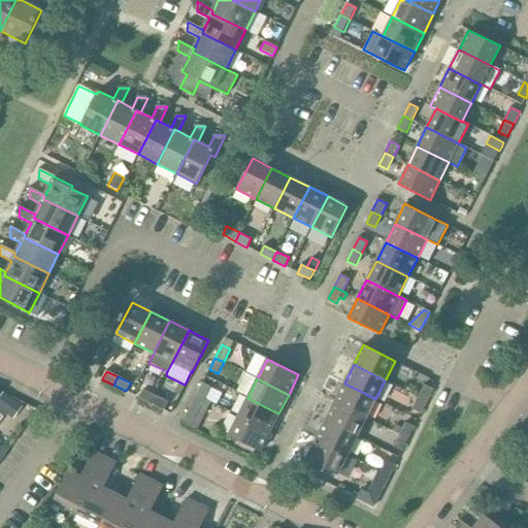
[(208,393),(211,387),(202,383),(196,396),(204,400),(208,393)]
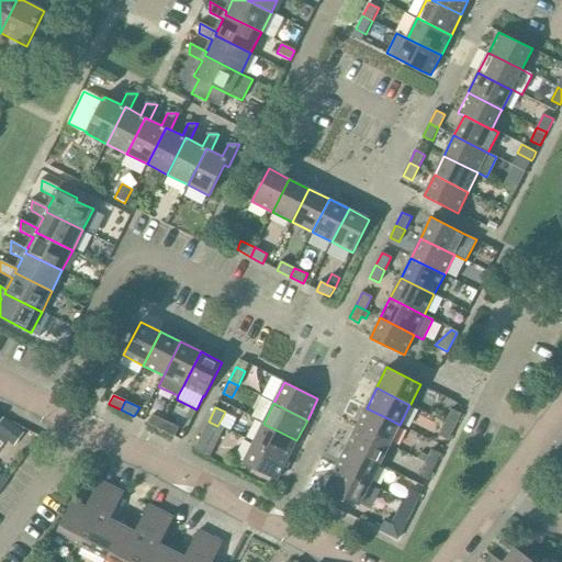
[(390,446),(400,425),(367,408),(356,428),(390,446)]
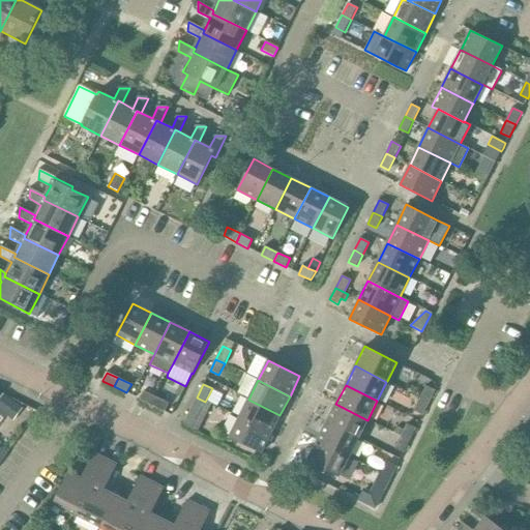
[(422,415),(435,390),(427,386),(414,411),(422,415)]
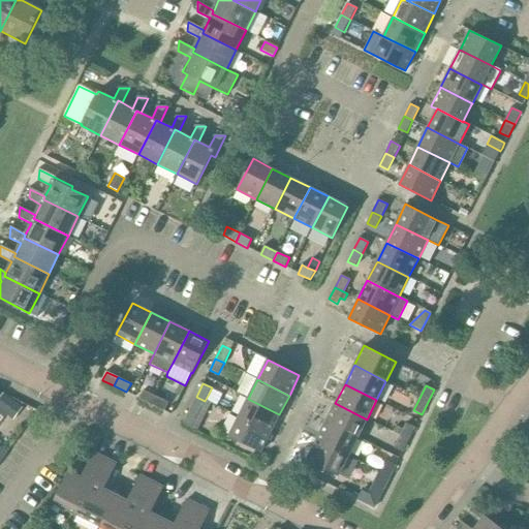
[(151,404),(156,396),(144,391),(139,399),(151,404)]
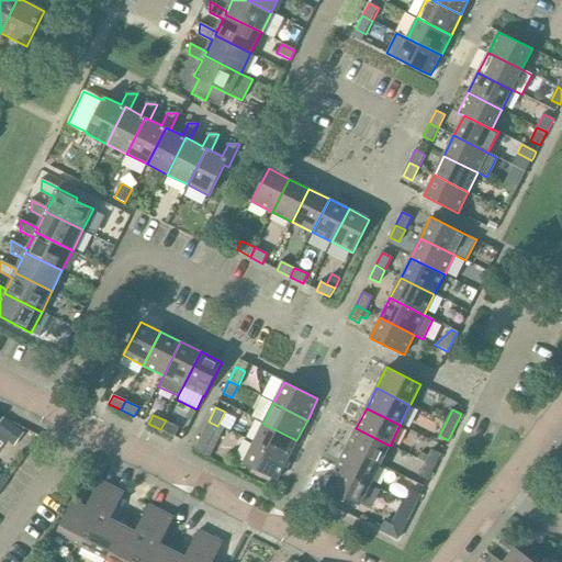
[(3,417),(0,422),(0,435),(13,446),(23,433),(3,417)]
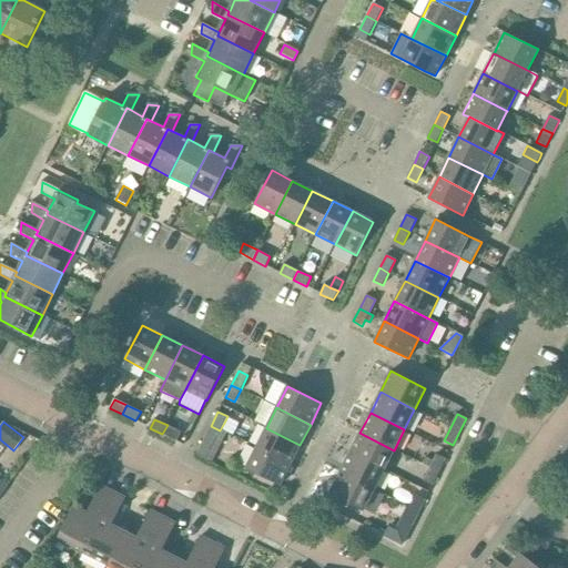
[(224,423),(220,430),(225,433),(229,434),(232,426),(224,423)]
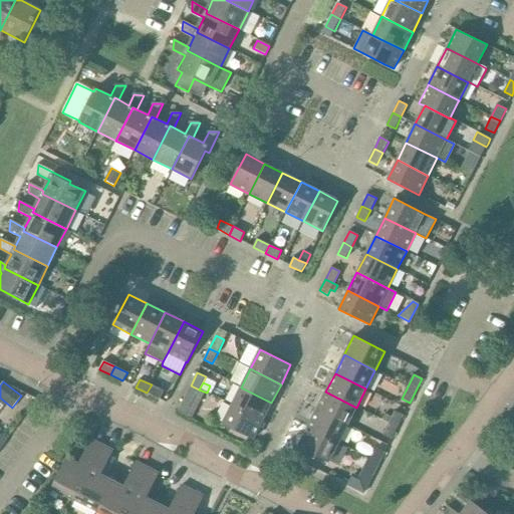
[(152,384),(147,393),(160,400),(164,392),(152,384)]
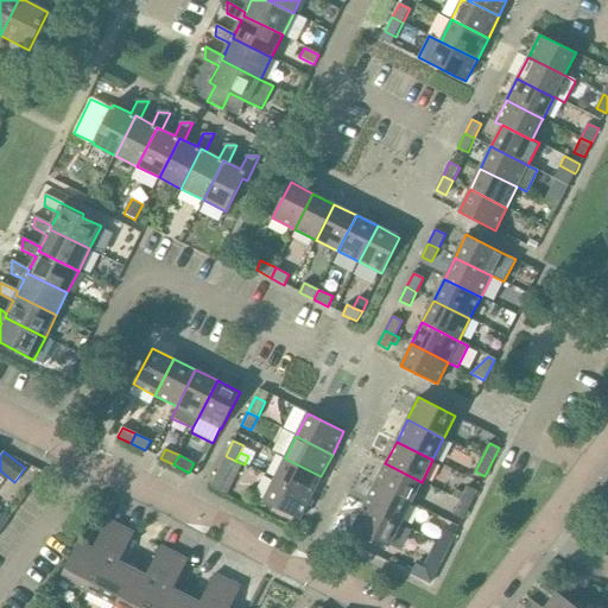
[(220,468),(219,469),(235,476),(241,463),(235,461),(226,456),(220,468)]
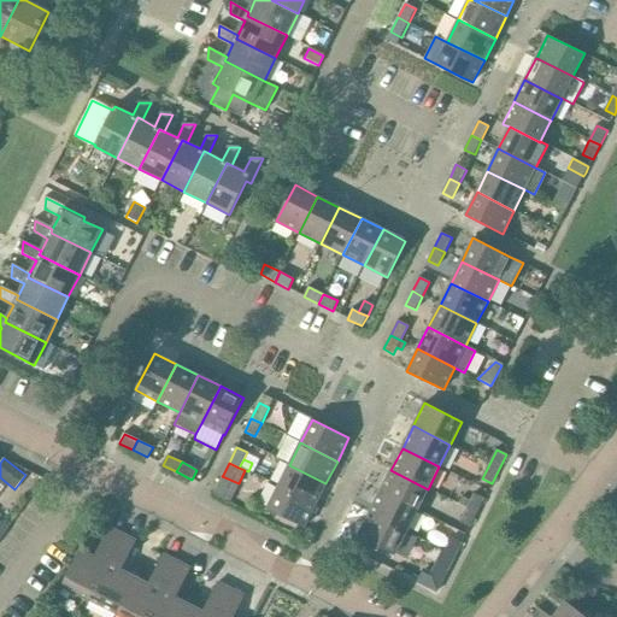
[(315,505),(325,483),(289,465),(278,487),(315,505)]
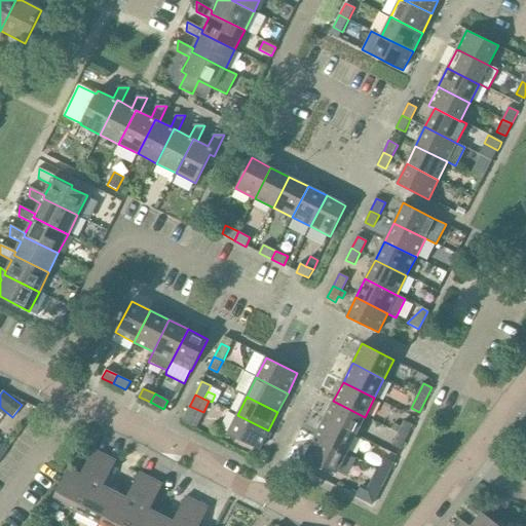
[(355,436),(365,417),(333,401),(324,419),(355,436)]
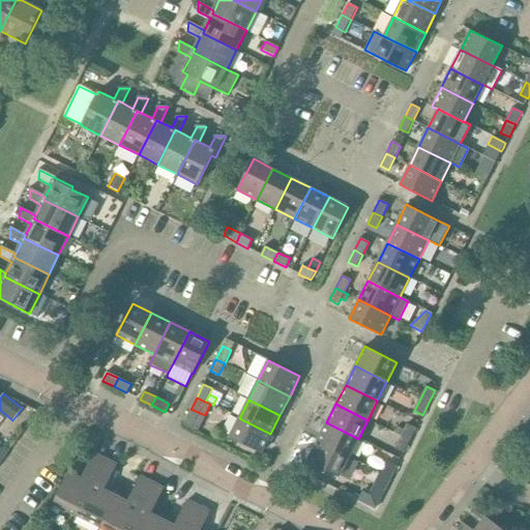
[(261,452),(270,434),(239,418),(230,437),(261,452)]
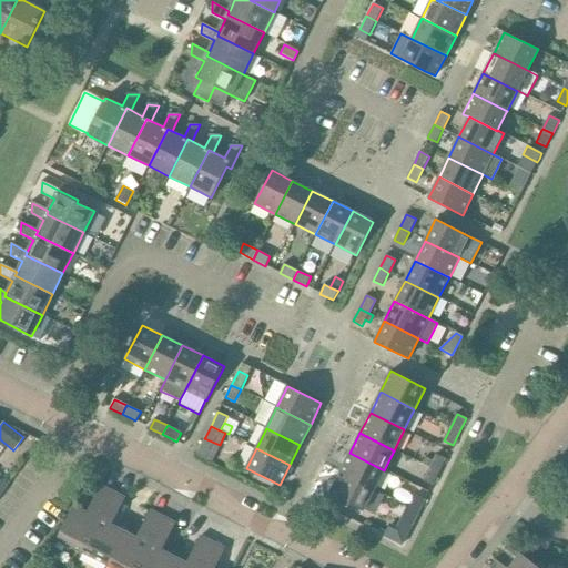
[(373,492),(384,470),(350,453),(340,474),(373,492)]
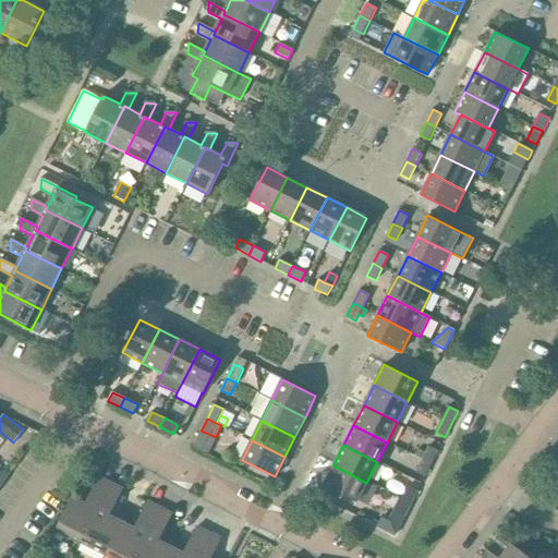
[(422,460),(432,464),(438,451),(428,446),(425,453),(422,459),(422,460)]
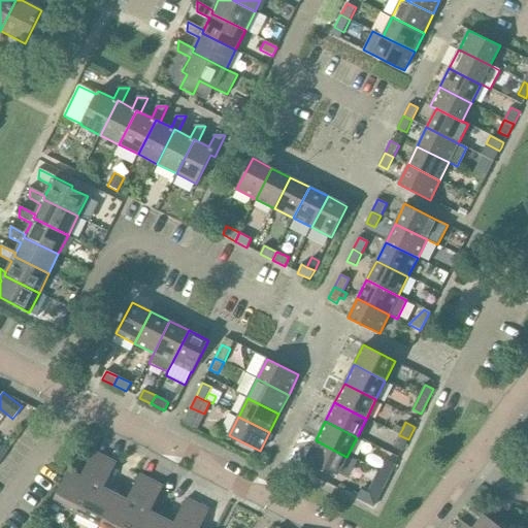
[(393,425),(391,431),(399,434),(402,429),(393,425)]
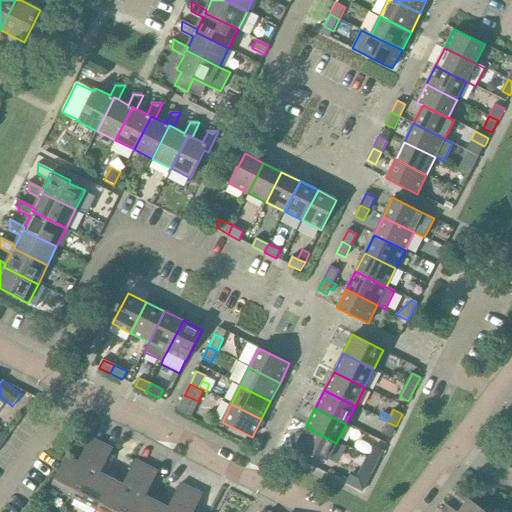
[(390,437),(396,426),(387,422),(382,433),(390,437)]
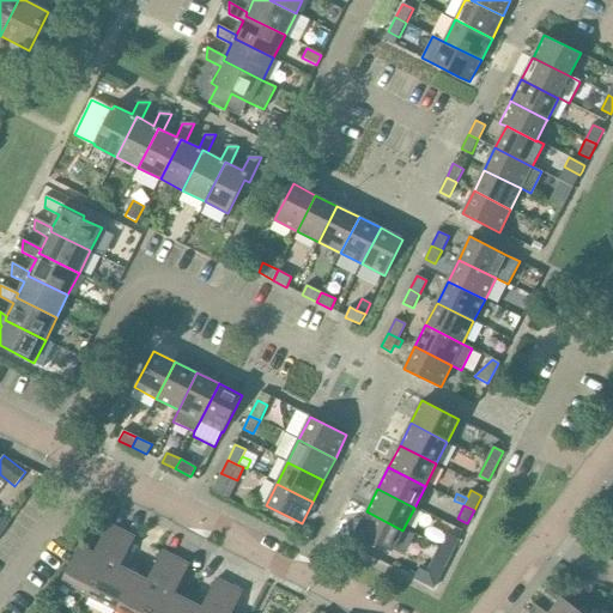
[(393,551),(402,530),(366,511),(356,533),(393,551)]
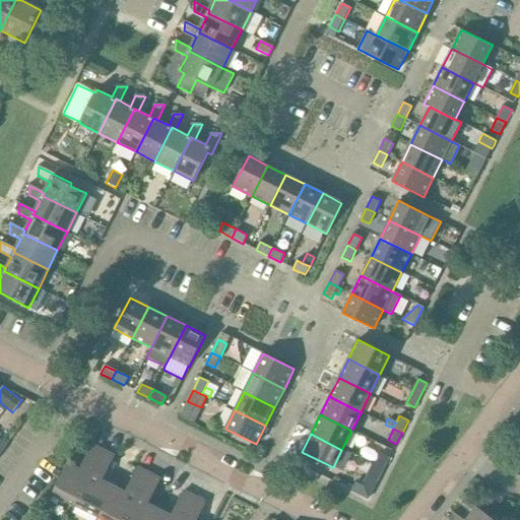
[(68,463),(52,494),(75,506),(104,450),(91,444),(80,469),(68,463)]
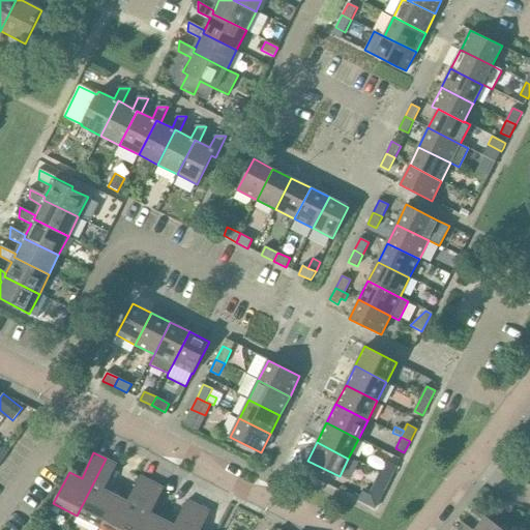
[(99,527),(116,495),(105,490),(117,465),(106,459),(77,516),(99,527)]
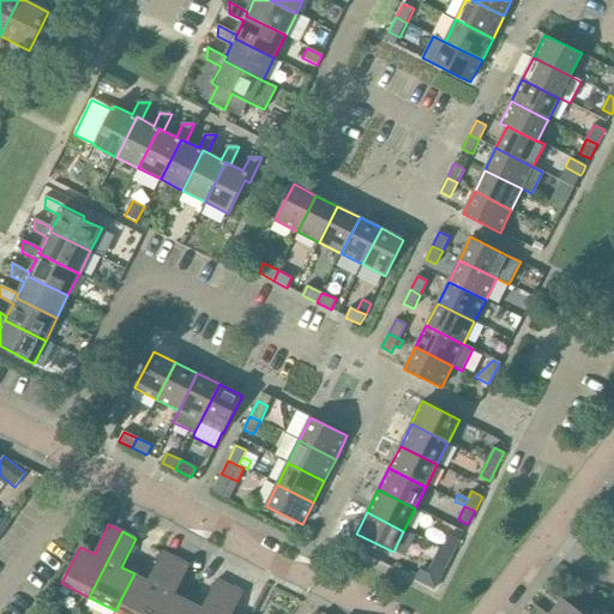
[(443,551),(452,555),(459,540),(450,535),(443,551)]
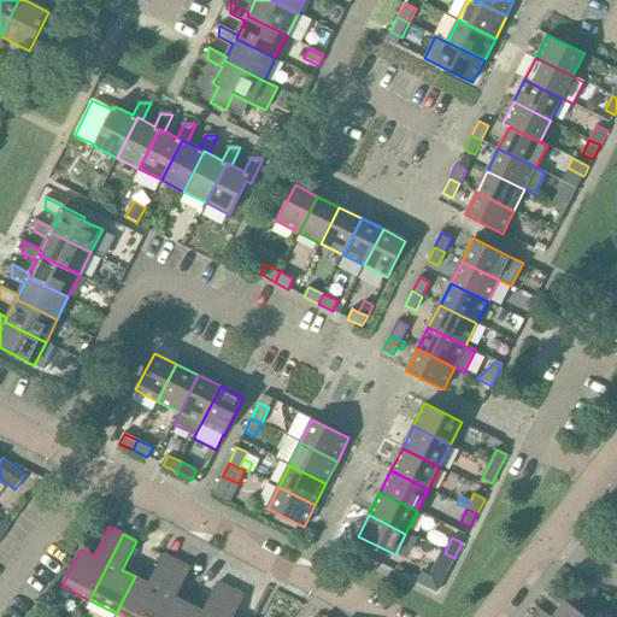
[(430,573),(428,577),(441,585),(444,579),(448,570),(448,571),(454,558),(445,553),(438,566),(435,564),(432,573),(430,573)]
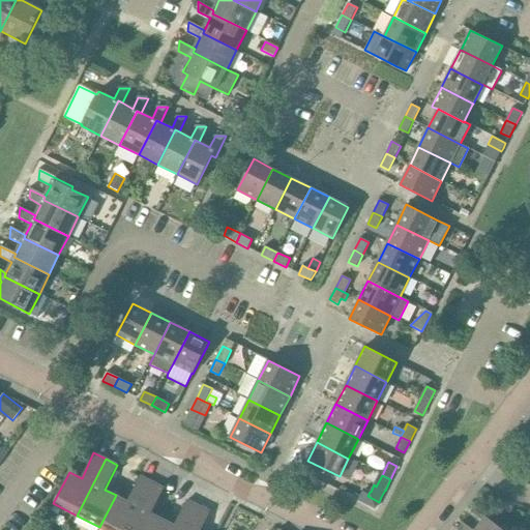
[(116,495),(99,527),(105,529),(126,529),(151,481),(141,476),(130,496),(127,501),(116,495)]
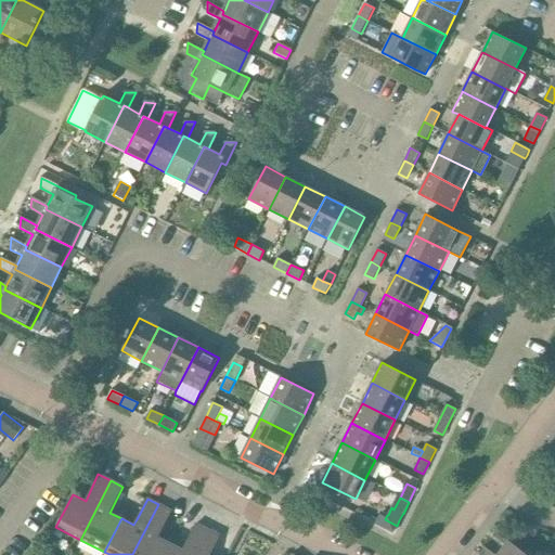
[(164,554),(170,543),(158,538),(171,512),(160,505),(158,504),(132,554),(164,554)]
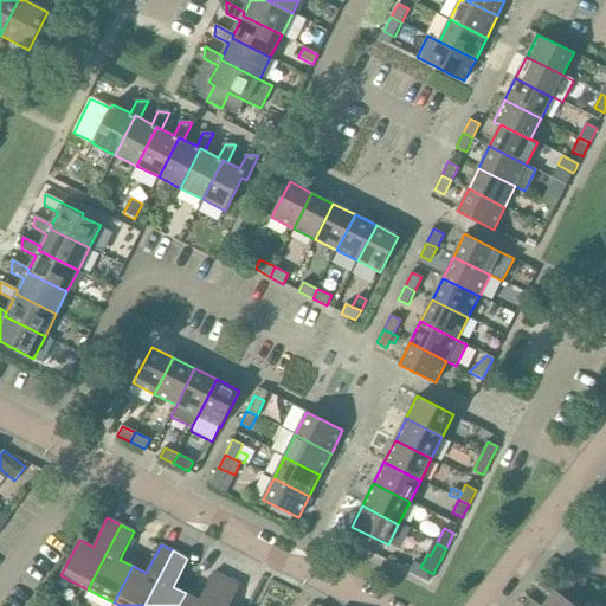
[(412,562),(407,573),(427,584),(433,574),(420,567),(412,562)]
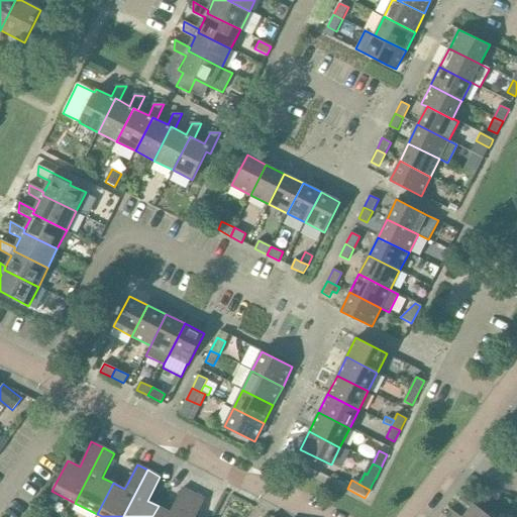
[(159,506),(152,516),(180,516),(193,493),(183,488),(171,512),(159,506)]
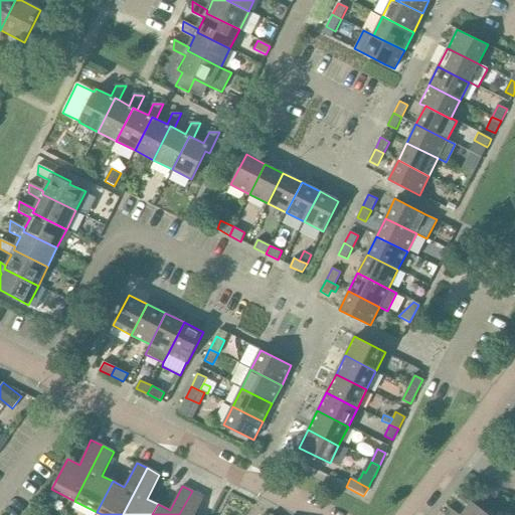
[(490,514),(473,502),(475,499),(463,490),(457,497),(469,506),(461,514),(490,514)]
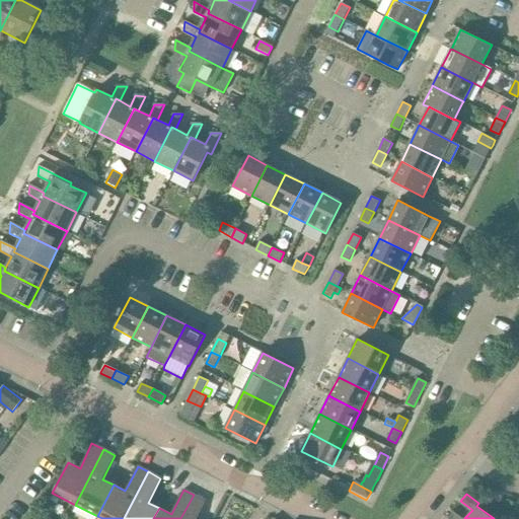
[(194,495),(180,518),(197,518),(206,501),(196,496),(194,495)]
